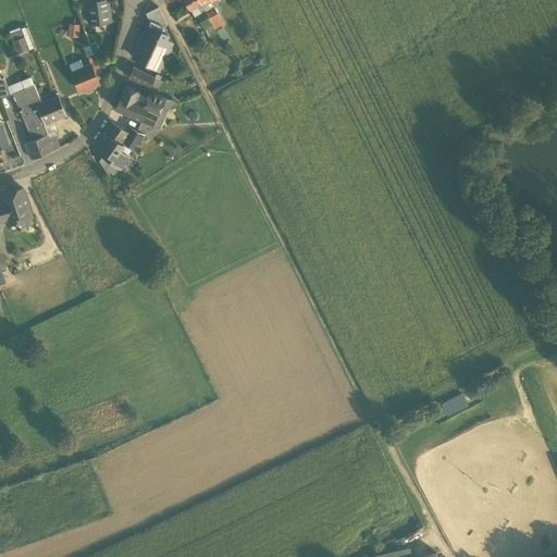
[(107,0),(86,3),(88,24),(111,21),(108,0),(107,0)]
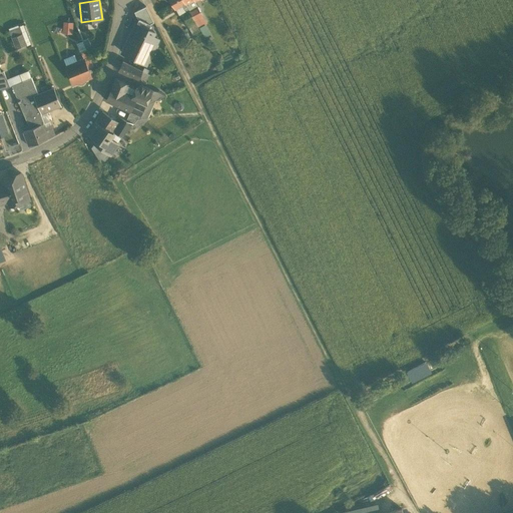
[(170,0),(175,8),(181,5),(185,3),(183,0),(170,0)]
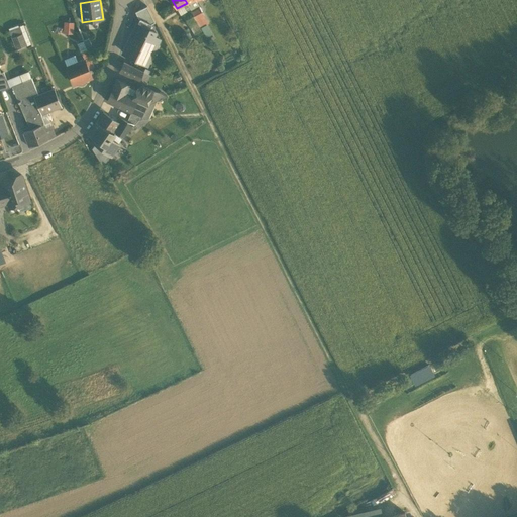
[(191,0),(187,3),(191,10),(199,5),(197,3),(198,3),(197,1),(197,0),(191,0)]
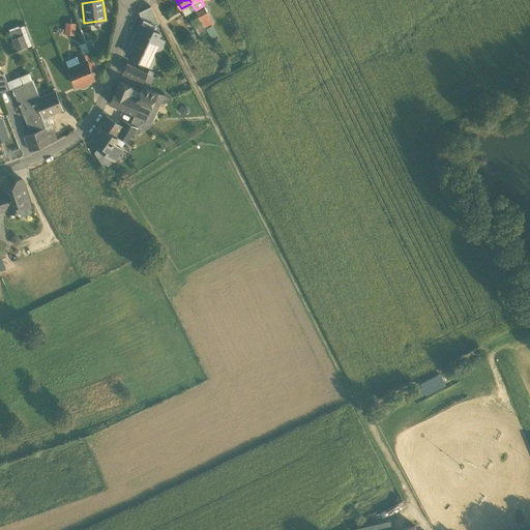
[(187,15),(192,12),(187,5),(181,8),(184,15),(187,15)]
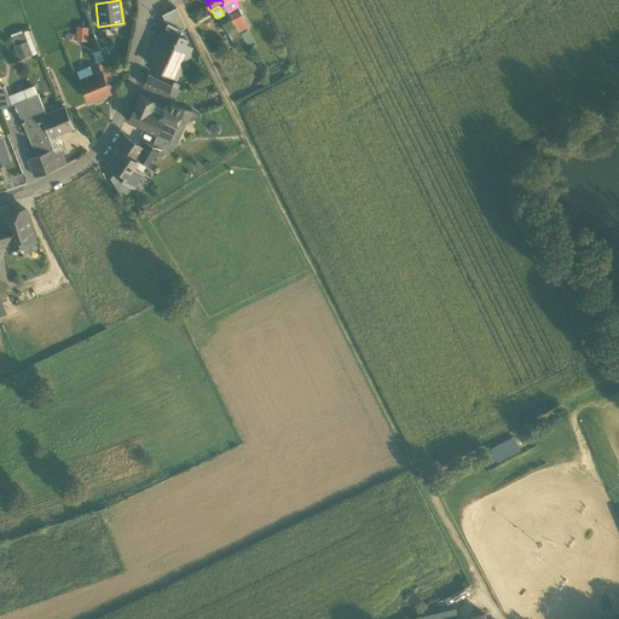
[(242,13),(238,6),(229,12),(232,18),(241,13),(242,13)]
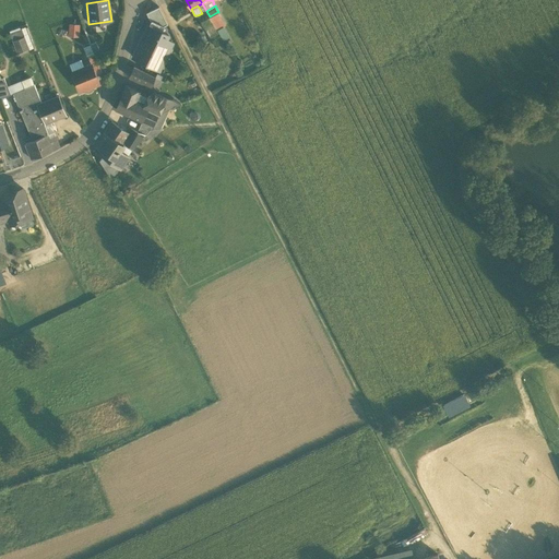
[(151,22),(150,26),(162,32),(165,26),(168,24),(158,7),(146,13),(151,22)]
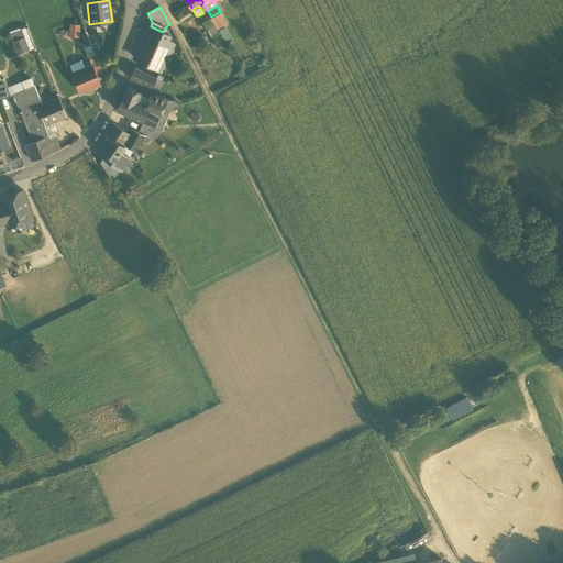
[(202,22),(203,21),(211,17),(208,11),(203,13),(199,15),(202,22)]
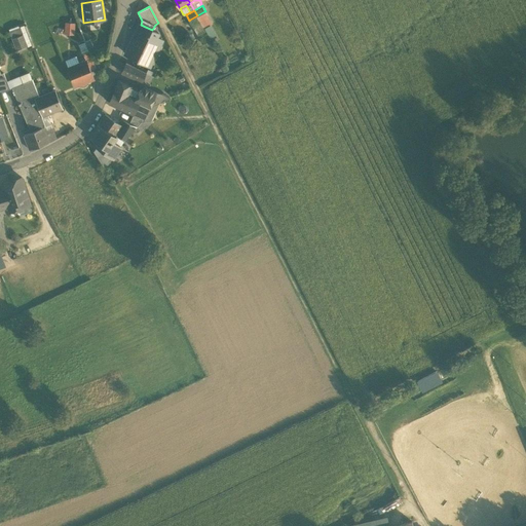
[(197,15),(200,21),(207,16),(204,11),(197,15)]
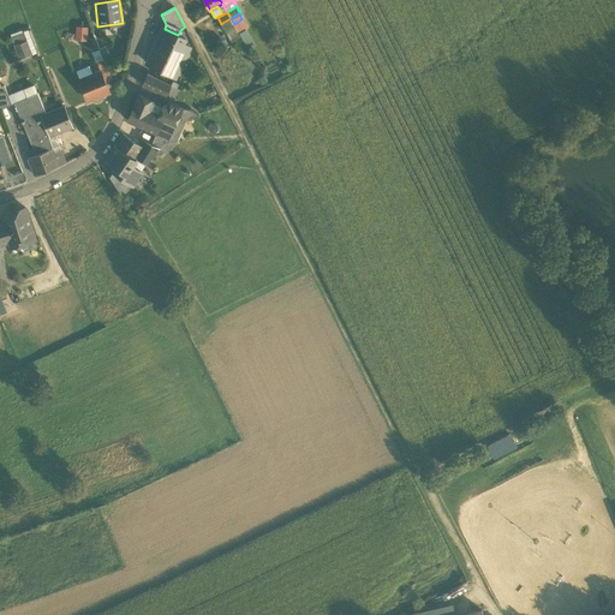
[(222,23),(225,29),(234,24),(231,18),(222,23)]
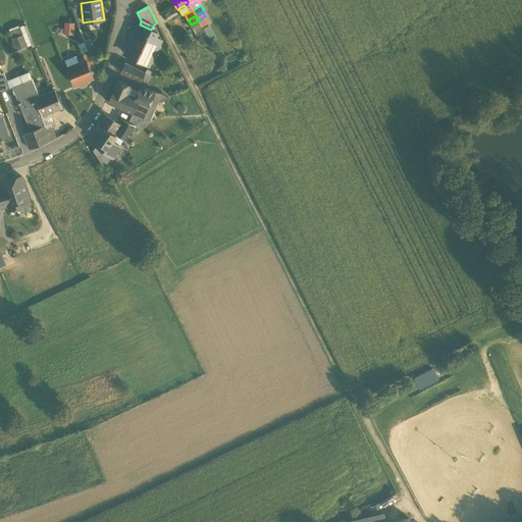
[(203,29),(199,20),(191,24),(196,33),(203,29)]
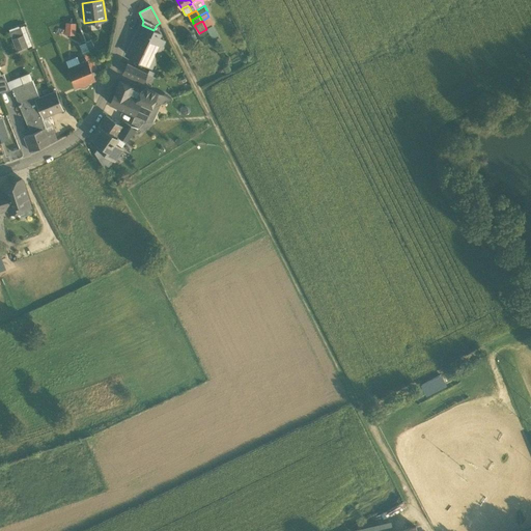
[(75,36),(76,24),(65,23),(64,35),(75,36)]
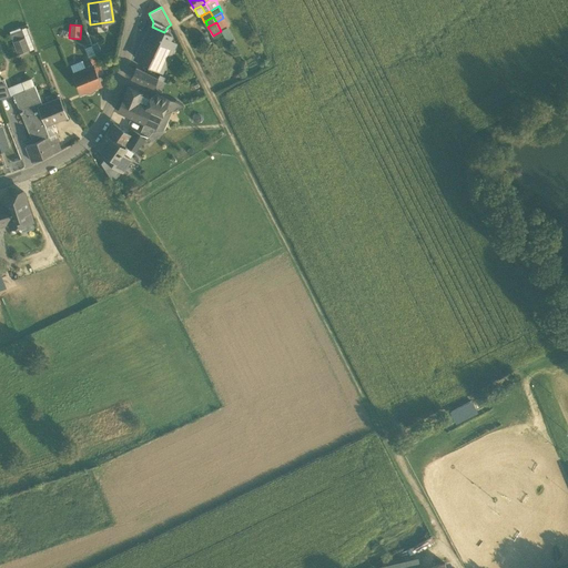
[(152,27),(151,26),(142,41),(148,44),(140,61),(155,69),(163,51),(170,54),(175,43),(169,40),(171,36),(164,32),(152,27)]
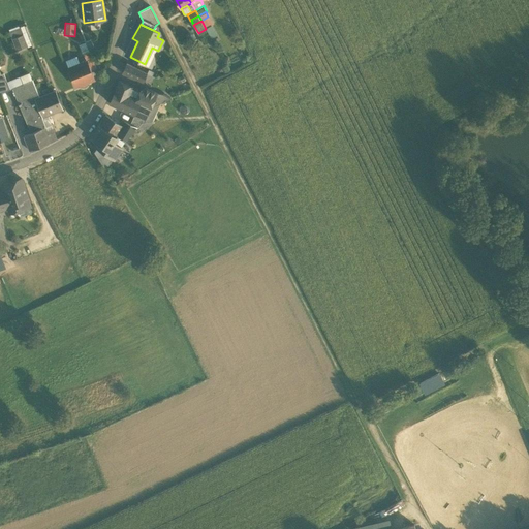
[(211,25),(207,27),(212,36),(216,34),(211,25)]
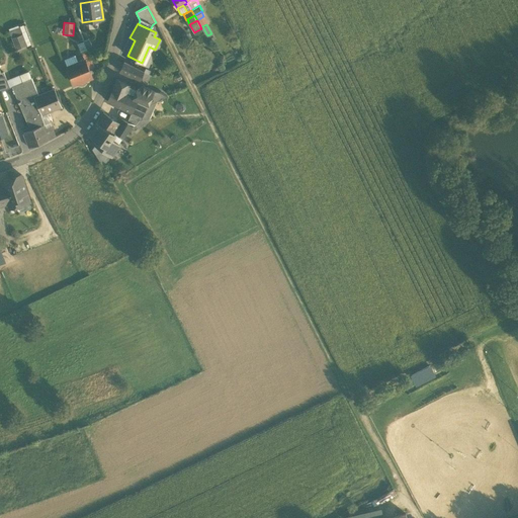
[(23,25),(20,26),(23,34),(27,46),(31,44),(23,25)]
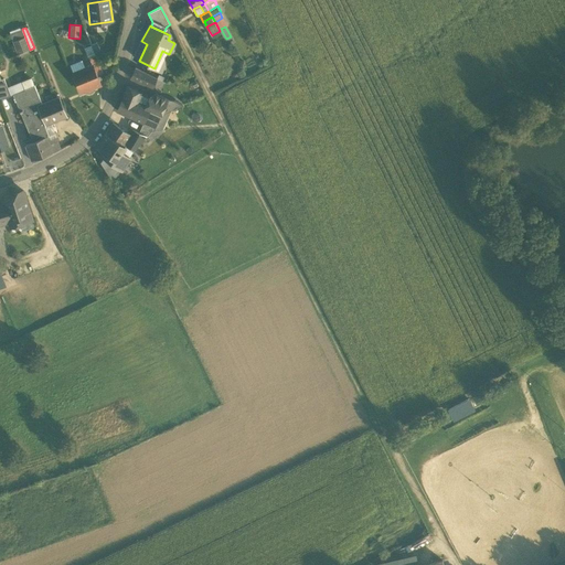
[(9,33),(12,42),(25,38),(22,29),(9,33)]
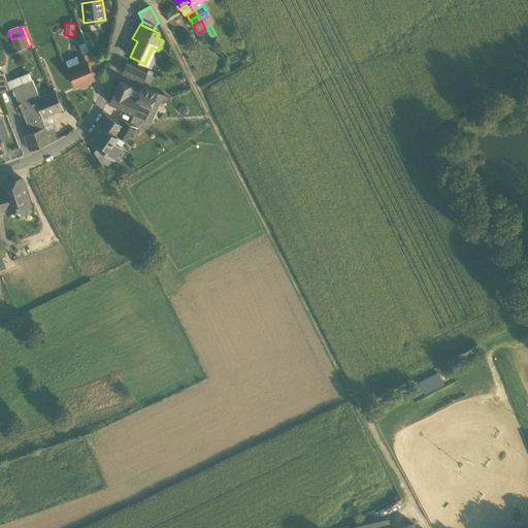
[(198,33),(204,44),(211,39),(205,29),(198,33)]
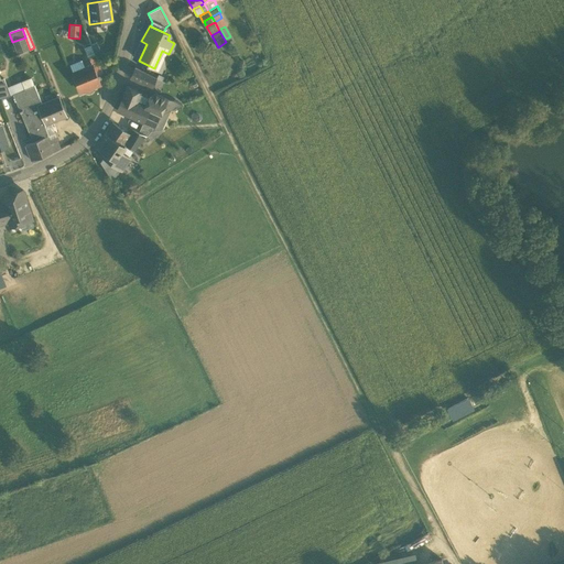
[(30,50),(25,38),(12,42),(17,54),(30,50)]
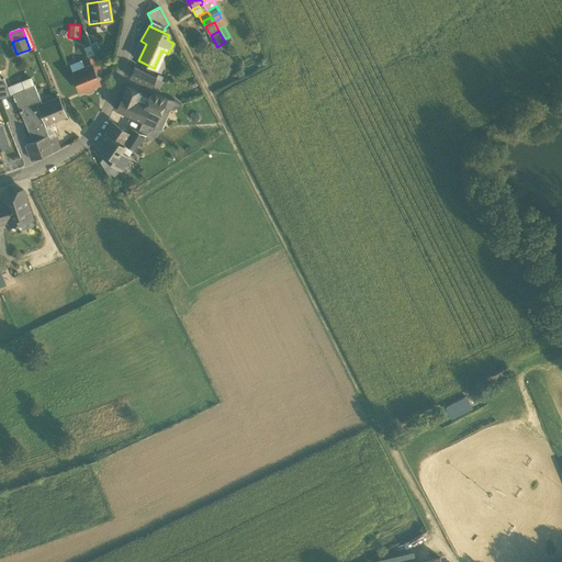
[(133,58),(138,60),(146,44),(141,41),(133,58)]
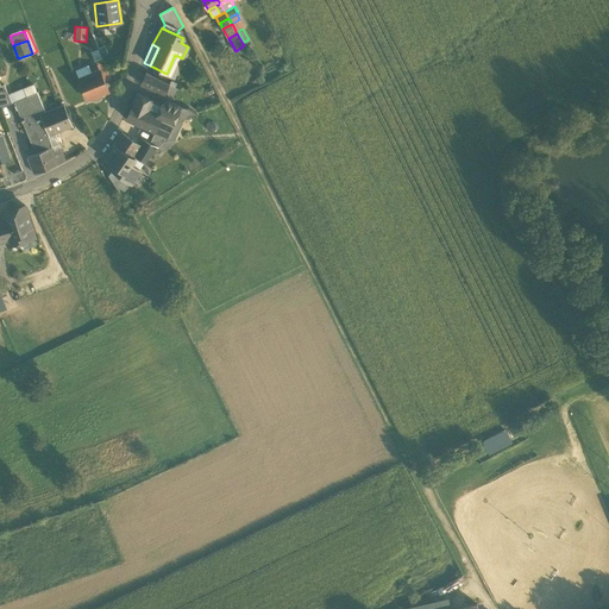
[(96,62),(102,58),(102,57),(99,50),(98,49),(90,52),(94,62),(96,62)]
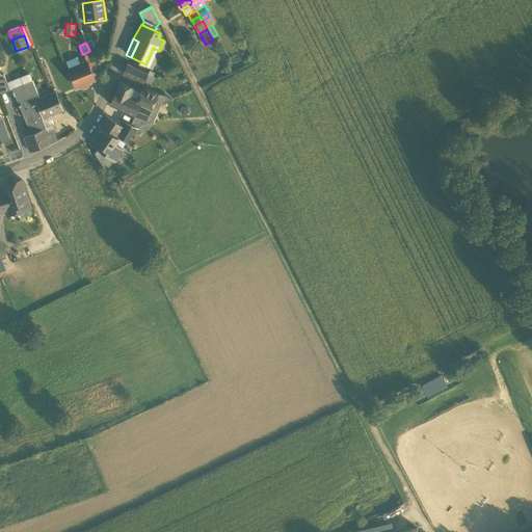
[(153,48),(145,64),(152,67),(159,51),(153,48)]
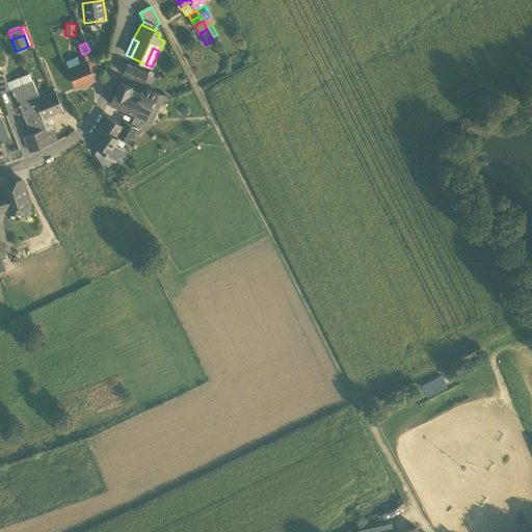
[(87,61),(91,71),(97,69),(89,51),(84,54),(87,61)]
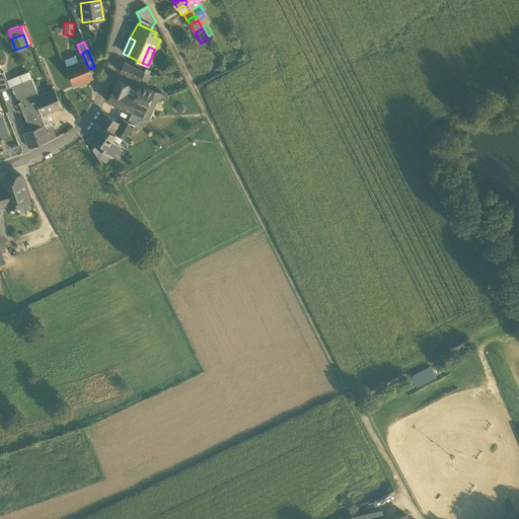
[(64,60),(67,67),(75,64),(79,63),(75,55),(64,60)]
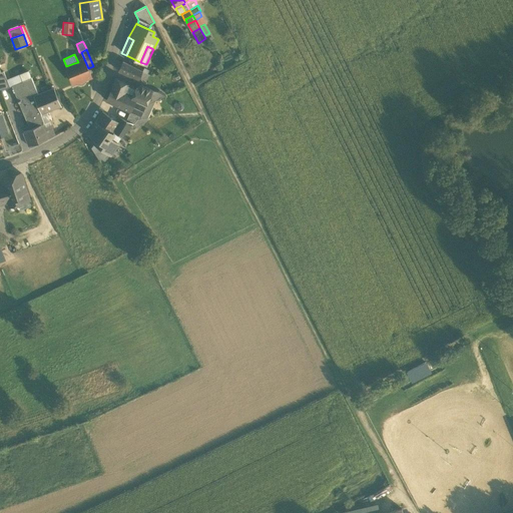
[(67,69),(74,84),(91,77),(88,68),(84,59),(78,62),(74,63),(73,66),(67,69)]
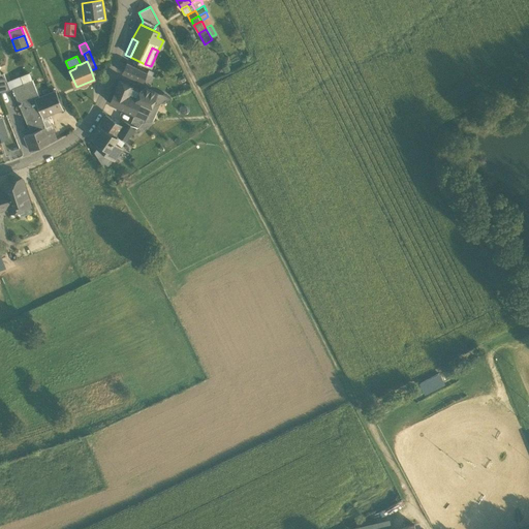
[(123,74),(136,81),(142,70),(128,64),(123,74)]
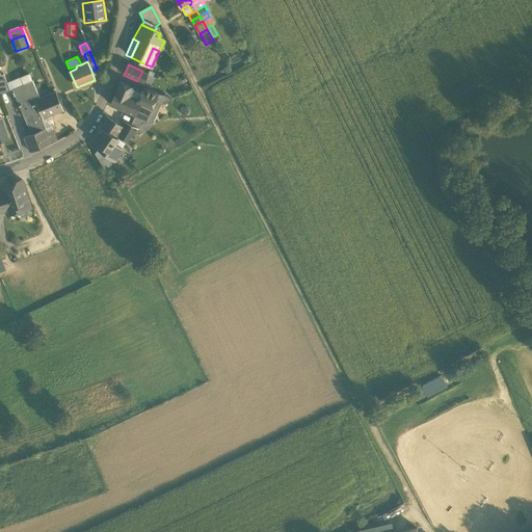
[(148,74),(142,71),(137,81),(143,83),(148,74)]
